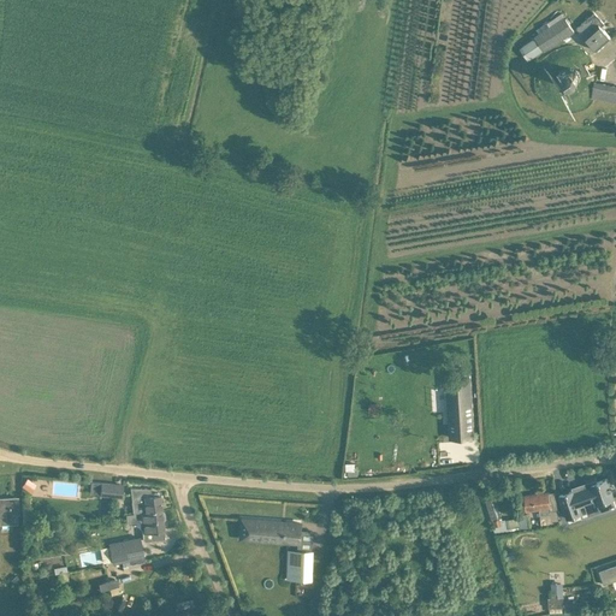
[(551,47),(574,30),(562,12),(540,27),(543,30),(533,36),(534,37),(521,47),(529,59),(544,49),(544,51),(545,51),(548,55),(554,51),(551,47)]
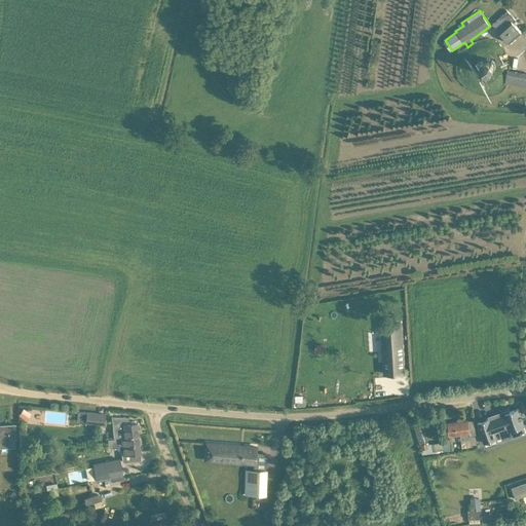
[(492,24),(502,35),(509,42),(521,32),(513,22),(516,20),(508,10),(492,24)]
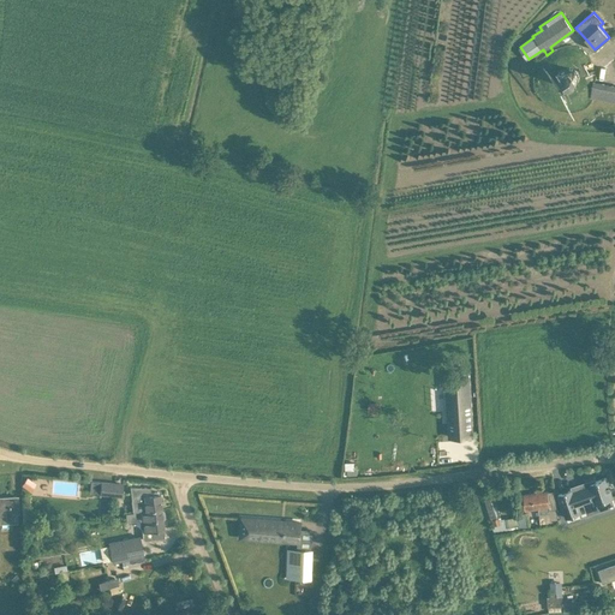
[(571,89),(573,89),(574,88),(575,87),(577,85),(578,84),(579,82),(579,81),(579,78),(579,77),(579,75),(578,73),(577,71),(575,70),(574,69),(572,69),(571,67),(568,67),(567,67),(565,69),(563,69),(562,70),(560,71),(560,73),(559,75),(559,77),(557,78),(559,81),(559,82),(560,84),(560,85),(562,87),(563,88),(565,89),(567,89),(568,89),(571,89)]
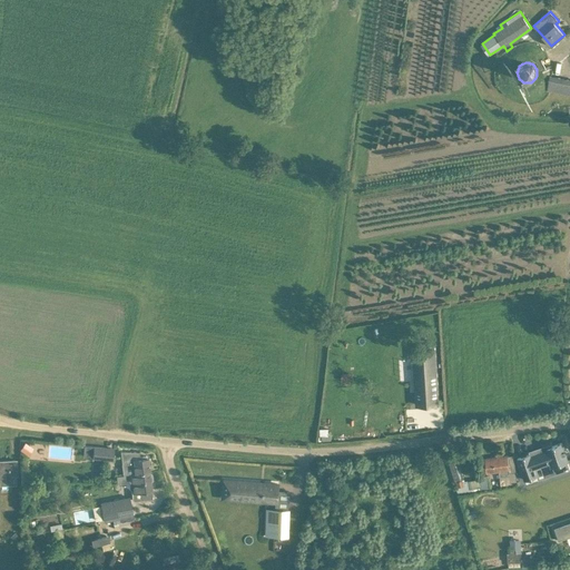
[(569,79),(550,77),(548,91),(569,95),(569,79)]
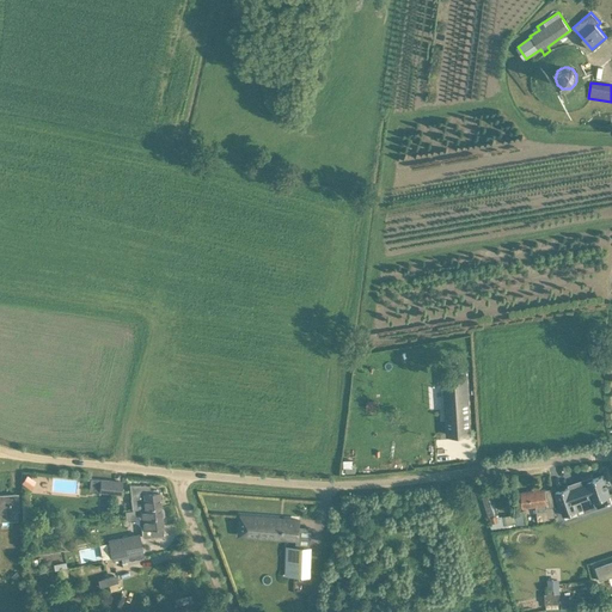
[(466,375),(445,377),(447,434),(469,433),(466,375)]
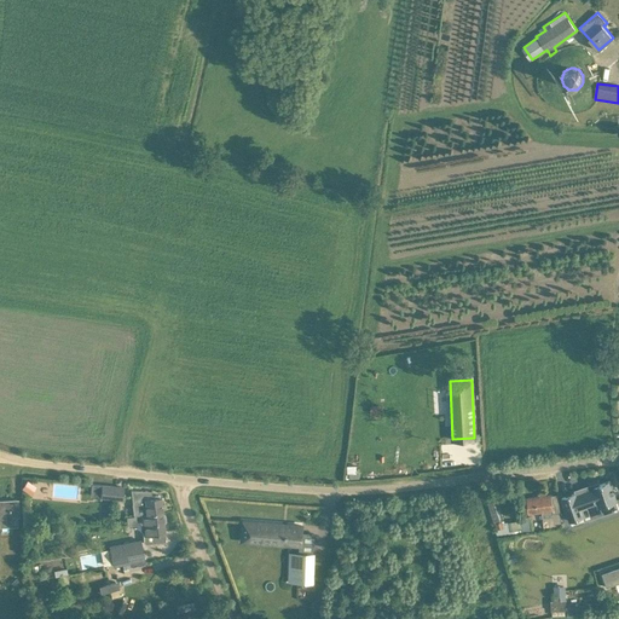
[(27,480),(21,489),(32,496),(36,487),(27,480)]
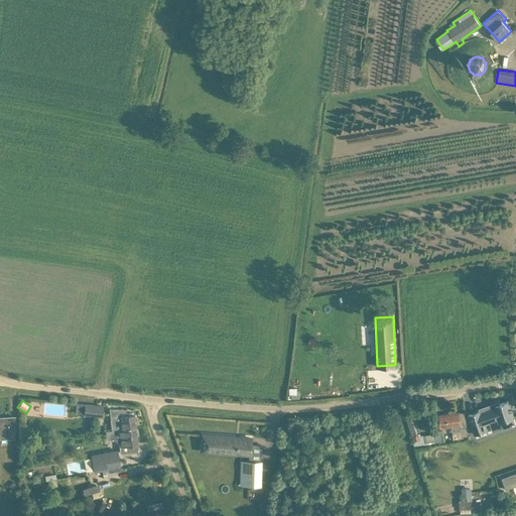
[(480,411),(469,415),(475,433),(487,429),(485,423),(491,421),(492,424),(514,416),(508,401),(495,405),(495,406),(480,411)]
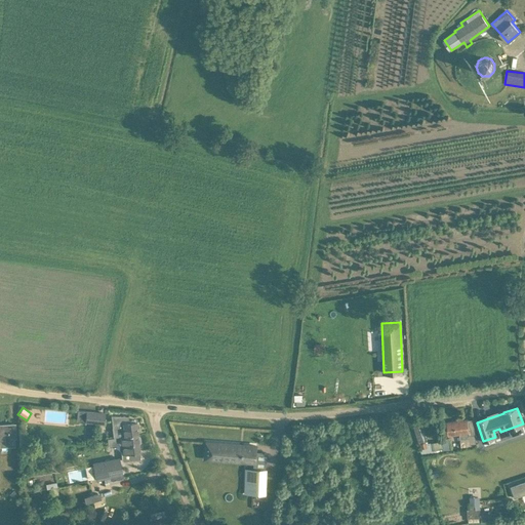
[(78,410),(77,420),(84,420),(84,421),(97,422),(98,412),(86,411),(78,410)]
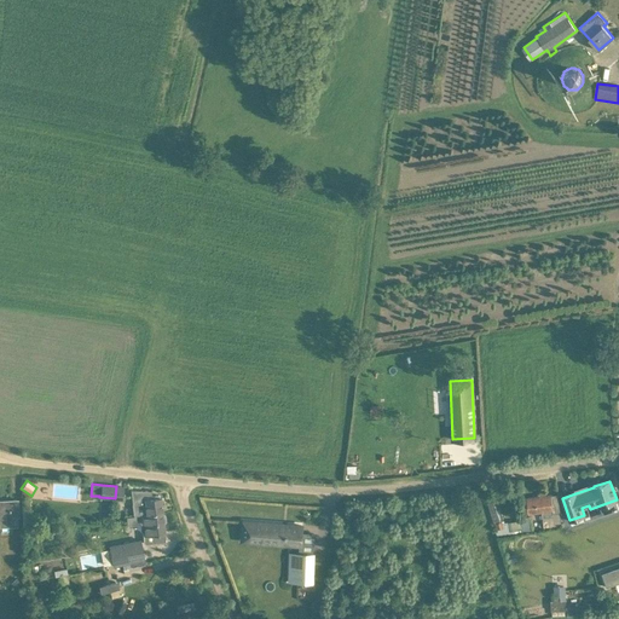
[(131,490),(134,515),(144,514),(163,512),(162,507),(163,507),(165,505),(163,498),(162,498),(161,498),(161,497),(152,498),(151,490),(131,490)]
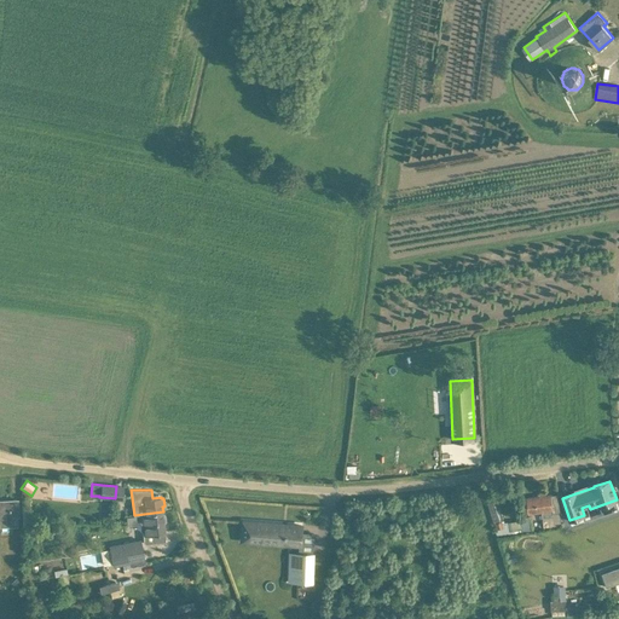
[(544,527),(563,525),(561,510),(559,493),(550,493),(527,497),(530,513),(542,512),(544,527)]
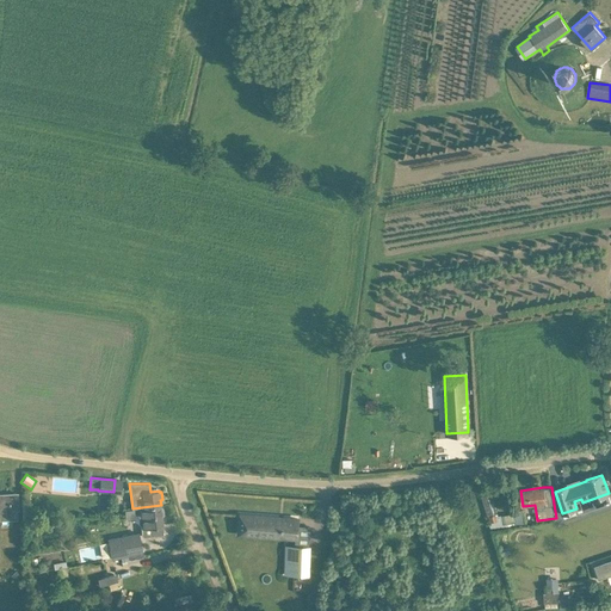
[(18,510),(18,505),(18,493),(0,493),(0,519),(18,519),(17,510),(18,510)]
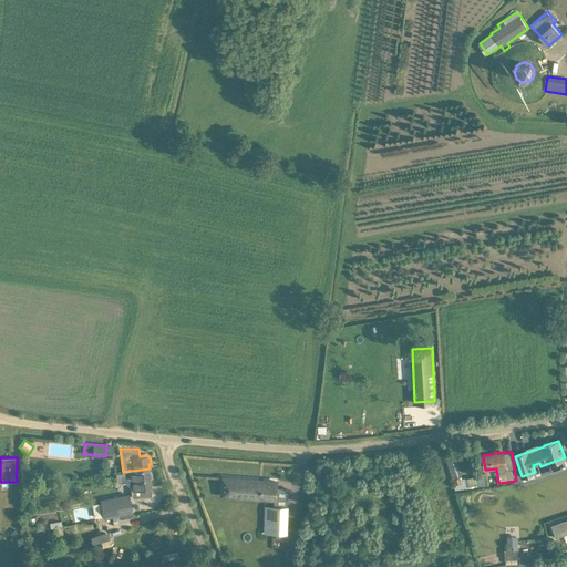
[(459,477),(455,460),(449,461),(453,477),(454,477),(456,490),(487,485),(485,472),(477,474),(478,476),(461,478),(461,476),(459,477)]
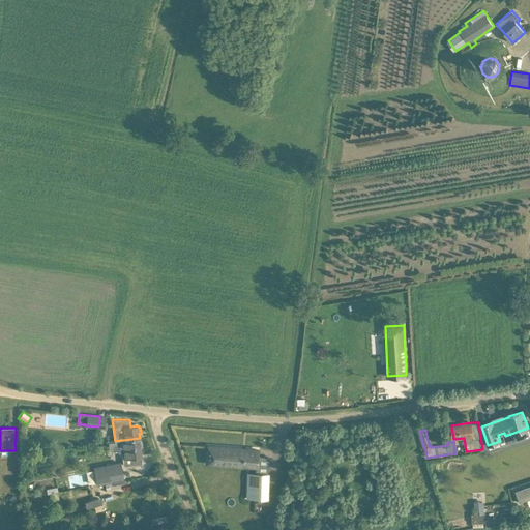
[(140,440),(140,438),(123,440),(115,441),(119,441),(122,465),(142,462),(141,447),(141,446),(142,446),(142,440),(140,440)]
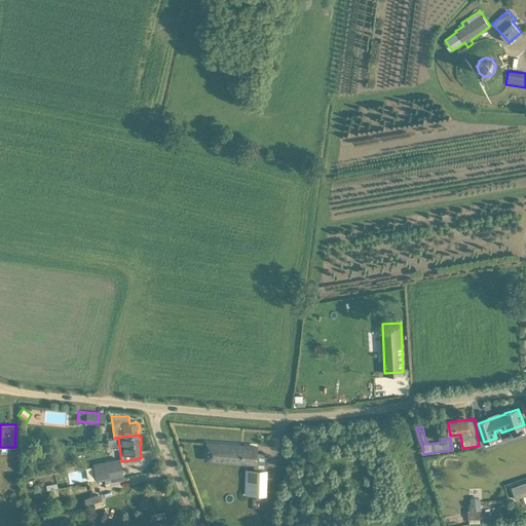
[(257,446),(213,443),(212,459),(224,460),(224,457),(236,458),(235,461),(256,462),(257,446)]
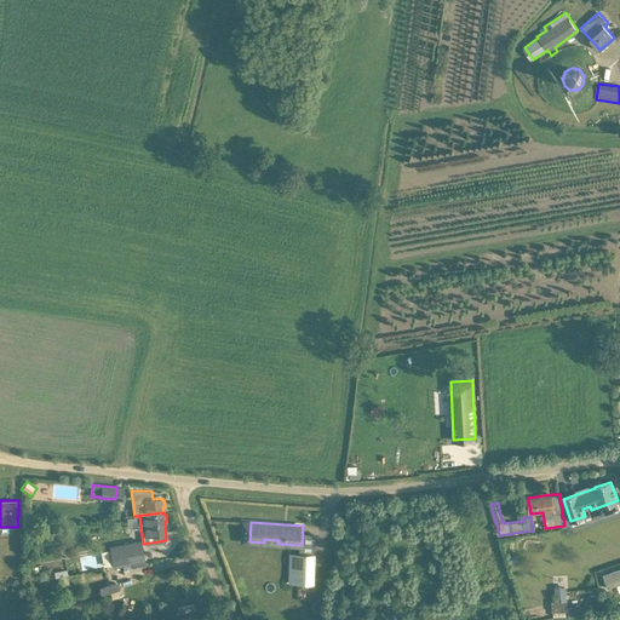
[(139,541),(110,547),(112,549),(114,563),(114,564),(144,558),(139,541)]
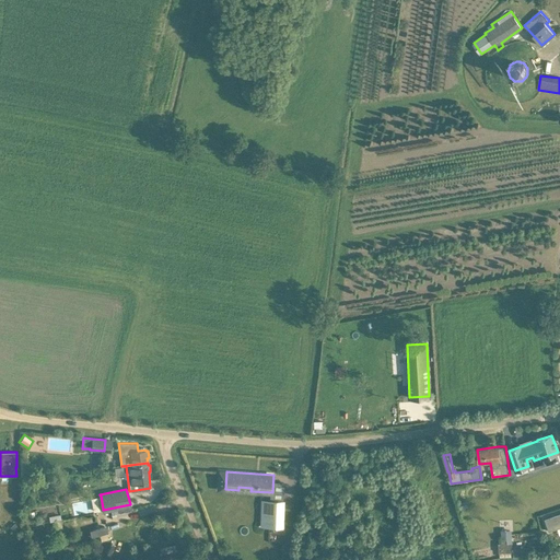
[(284,527),(286,500),(263,499),(261,526),(284,527)]
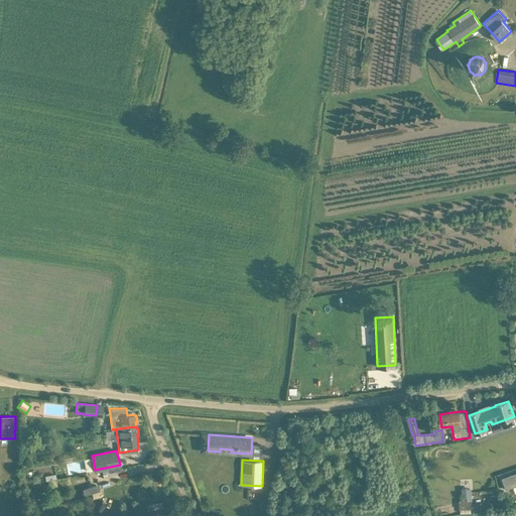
[(515,472),(502,477),(506,489),(515,485),(515,472)]
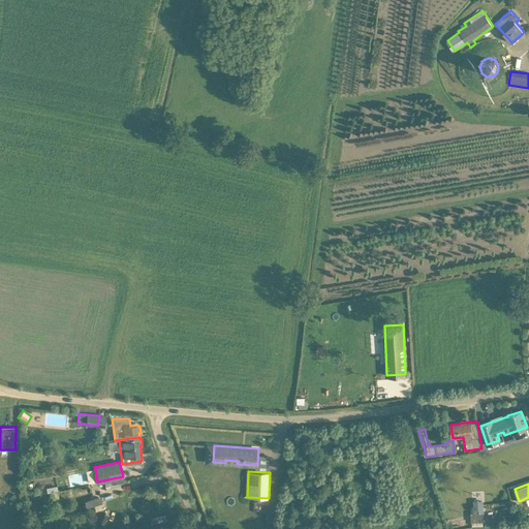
[(14,493),(9,497),(12,501),(18,497),(14,493)]
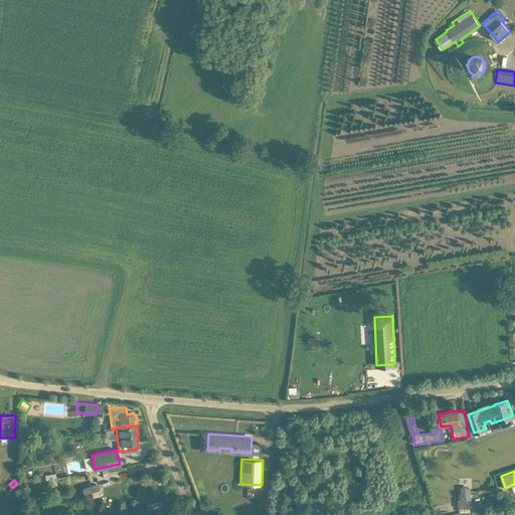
[(99,483),(91,485),(93,497),(102,495),(101,488),(100,488),(99,483)]
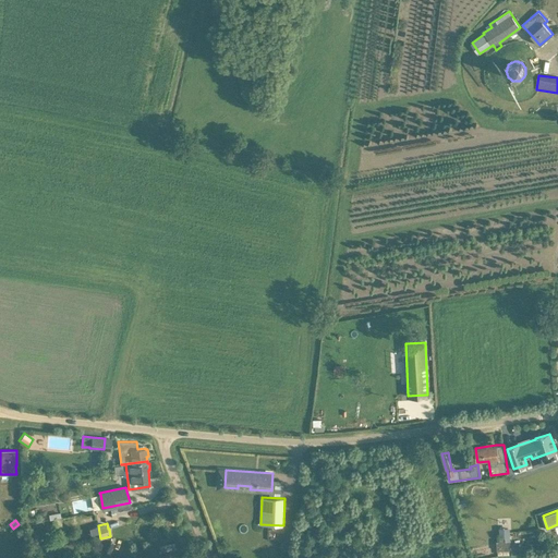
[(496,549),(496,554),(509,554),(509,549),(510,549),(510,540),(510,528),(498,528),(498,541),(496,541),(496,549)]
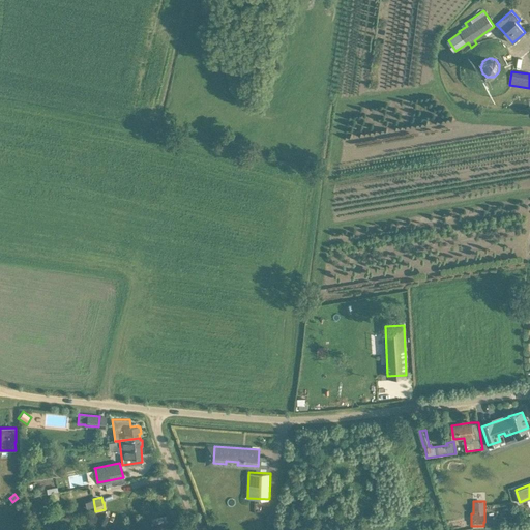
[(160,516),(152,518),(154,525),(174,520),(172,512),(169,513),(160,516)]
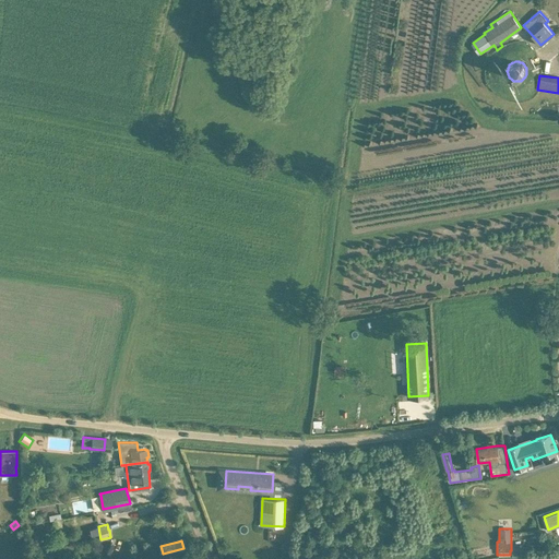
[(110,542),(106,551),(109,554),(115,543),(110,542)]
